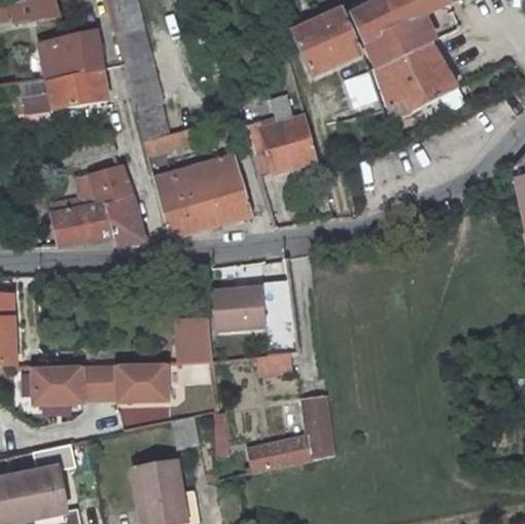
[(21,23),(38,20),(63,14),(61,0),(30,0),(16,3),(21,23)]
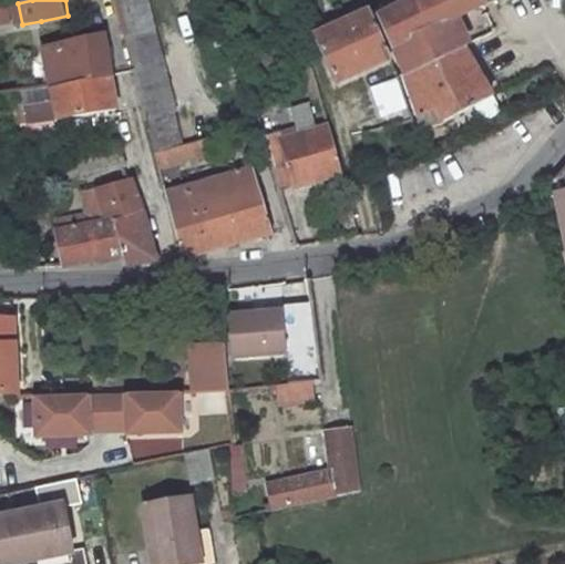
[(162,168),(212,154),(225,150),(234,147),(228,131),(183,144),(174,106),(176,105),(151,0),(121,0),(130,34),(127,34),(158,151),(157,151),(162,168)]
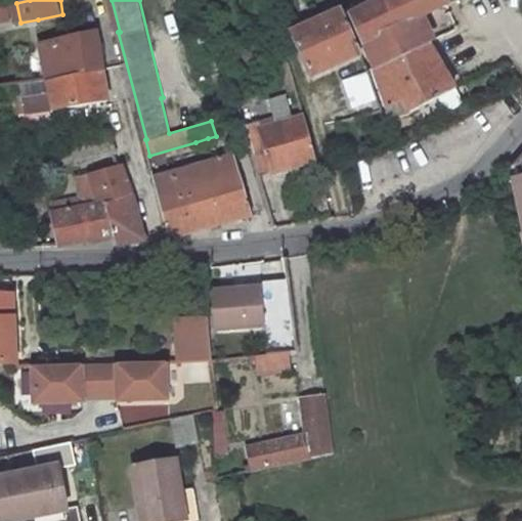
[(418,17),(410,0),(387,0),(354,14),(379,67),(429,44),(418,17)]
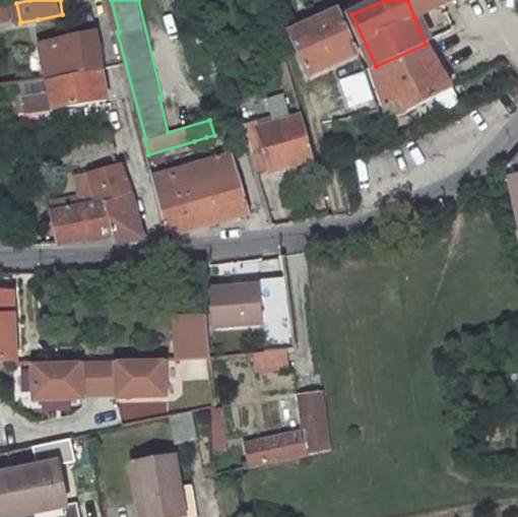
[(407,0),(414,17),(445,5),(443,0),(407,0)]
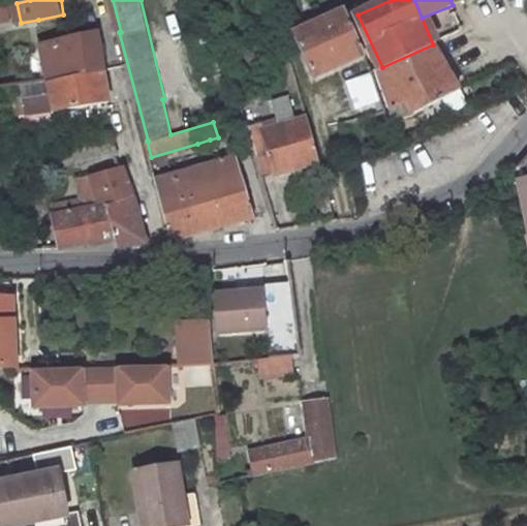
[(0,24),(14,22),(11,4),(0,7),(0,24)]
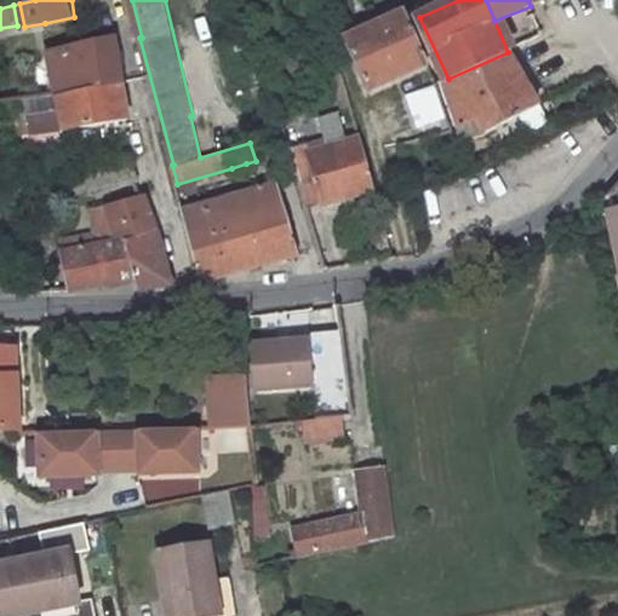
[(349,39),(375,91),(433,63),(410,11),(349,39)]
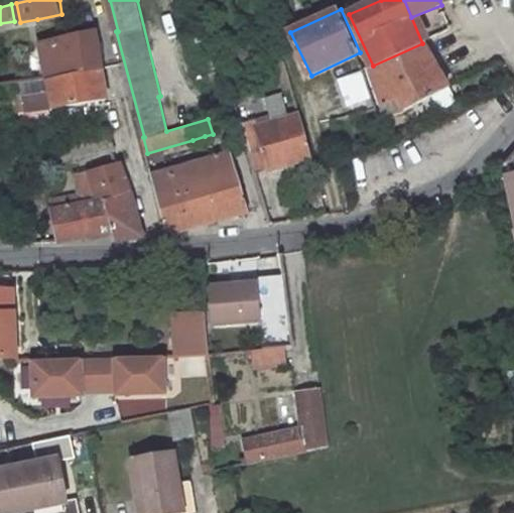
[(48,77),(103,69),(95,36),(42,43),(48,77)]
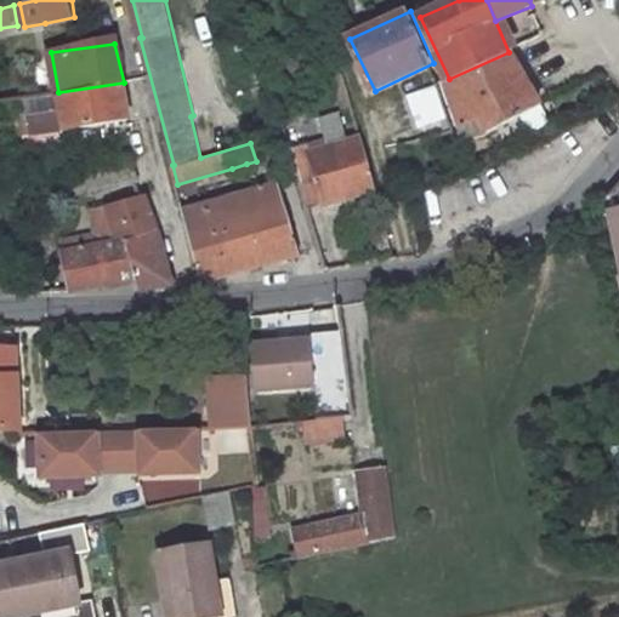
[(509,52),(449,79),(465,126),(470,137),(490,133),(540,108),(524,85),(509,52)]
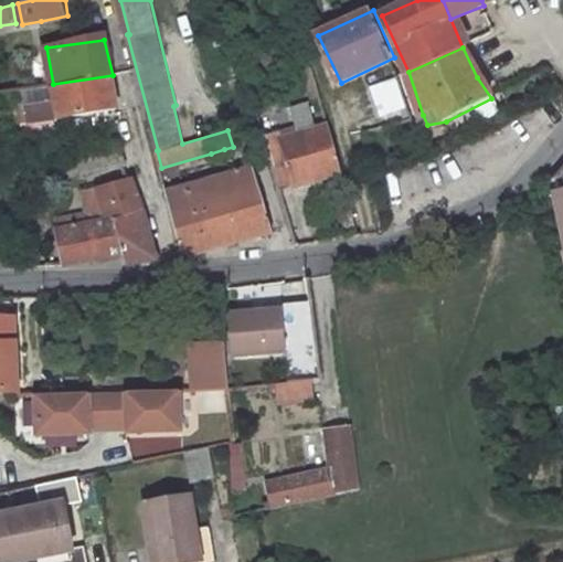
[(29,122),(119,106),(119,101),(113,75),(53,84),(24,89),(29,122)]
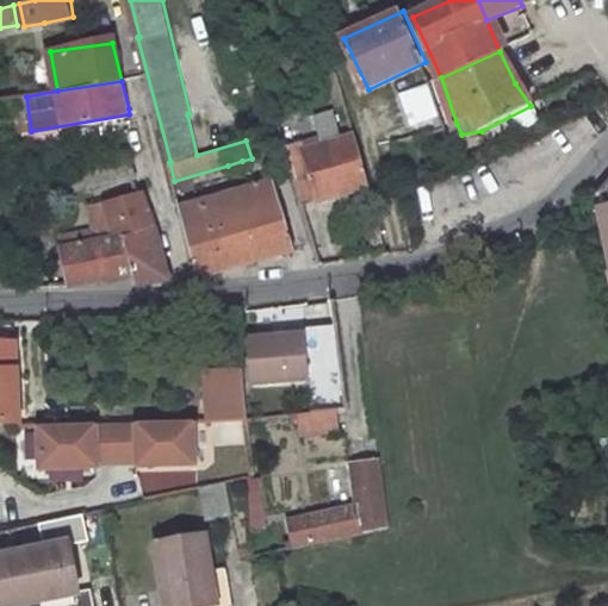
[(401,98),(415,135),(440,125),(426,88),(401,98)]
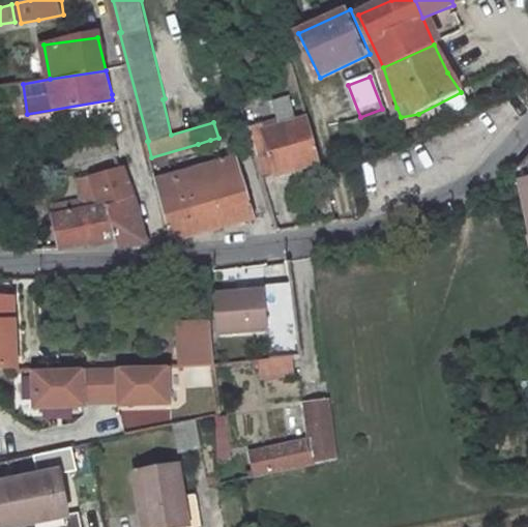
[(259,111),(242,115),(245,126),(263,122),(259,111)]
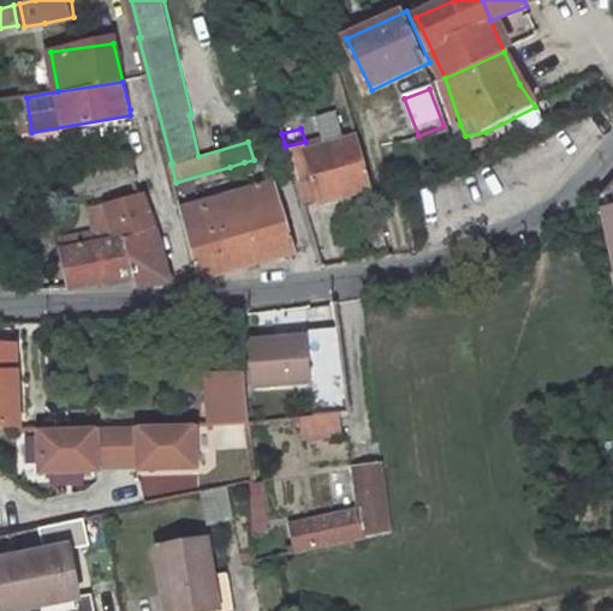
[(358,133),(308,150),(305,142),(285,147),(295,177),(304,209),(372,187),(358,133)]
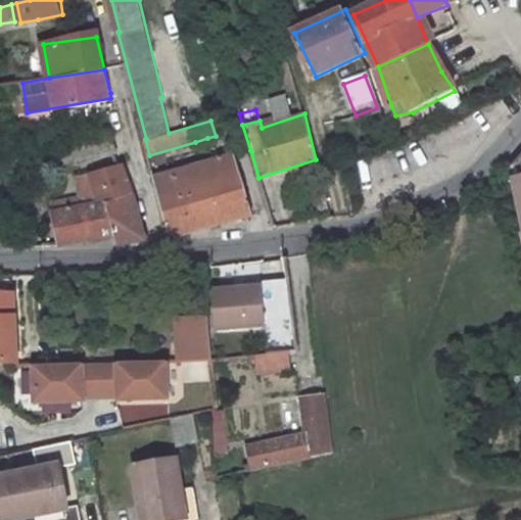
[(235,153),(154,177),(170,238),(249,215),(235,153)]
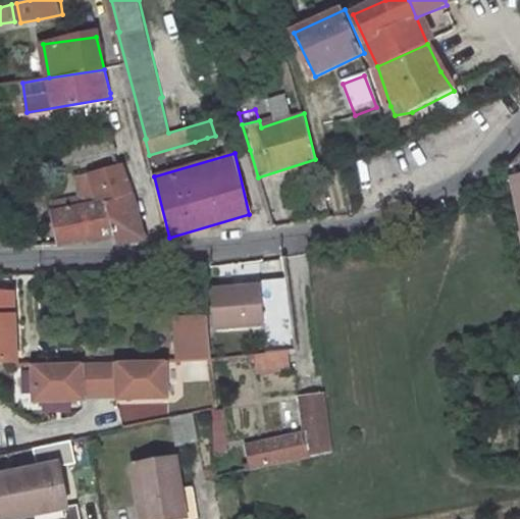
[(519,156),(509,169),(519,222),(519,156)]
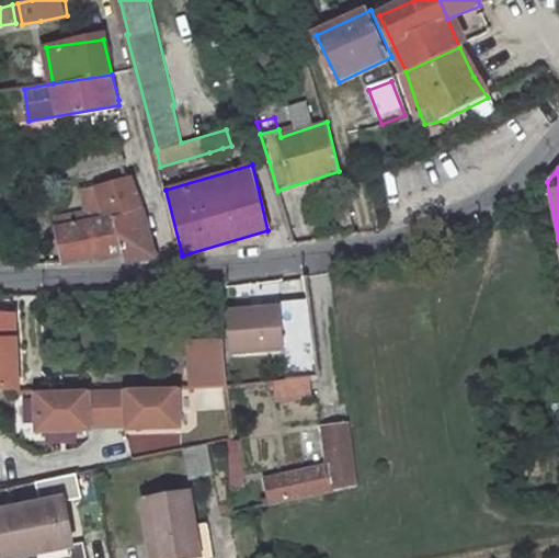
[(114,217),(143,208),(130,178),(95,188),(104,219),(114,217)]
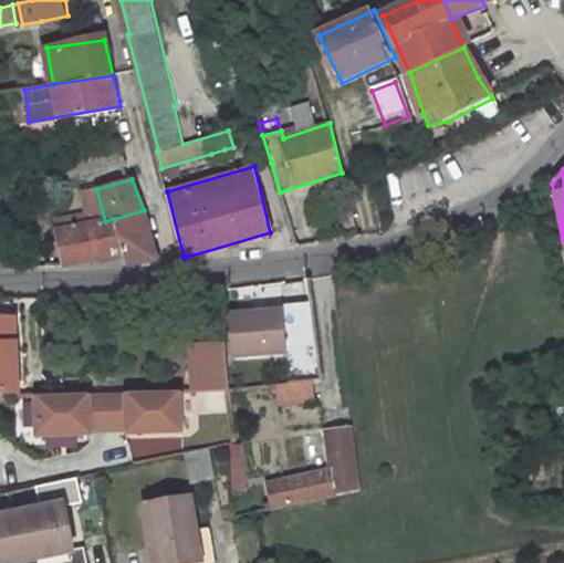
[(54,230),(105,221),(96,189),(85,193),(87,211),(51,218),(54,230)]
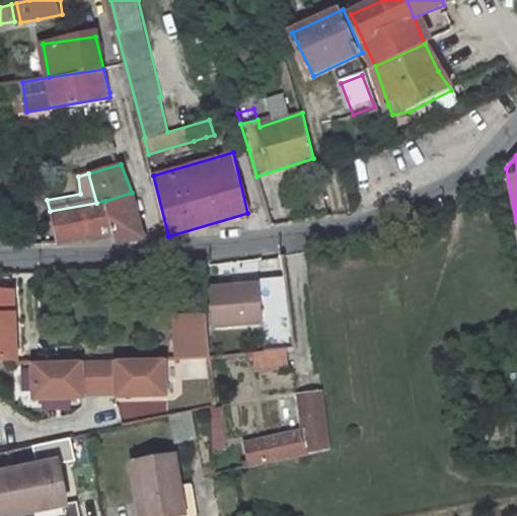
[(105,201),(114,234),(116,240),(145,237),(132,193),(105,201)]
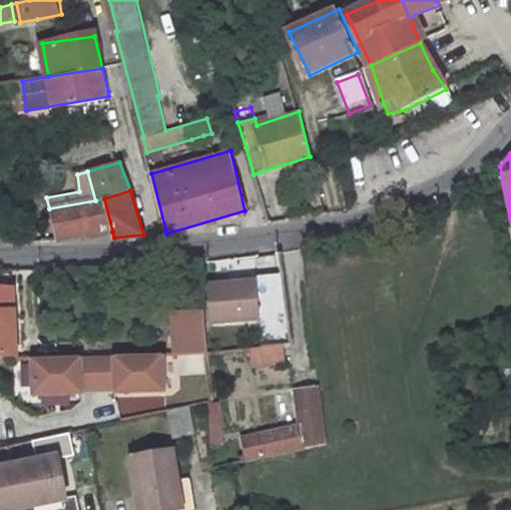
[(57,240),(87,233),(88,237),(112,231),(104,198),(95,200),(49,208),(57,240)]
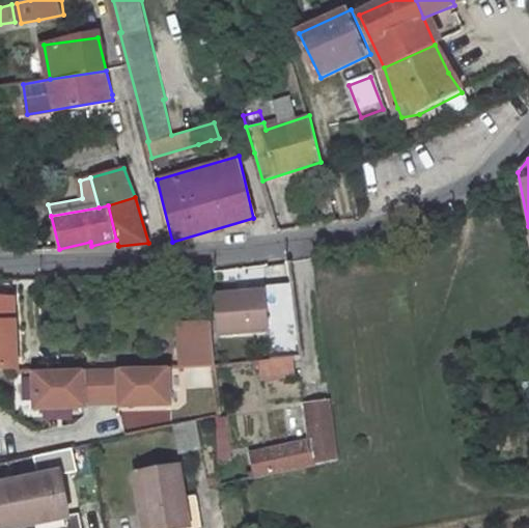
[(265,289),(215,294),(218,333),(268,329),(265,289)]
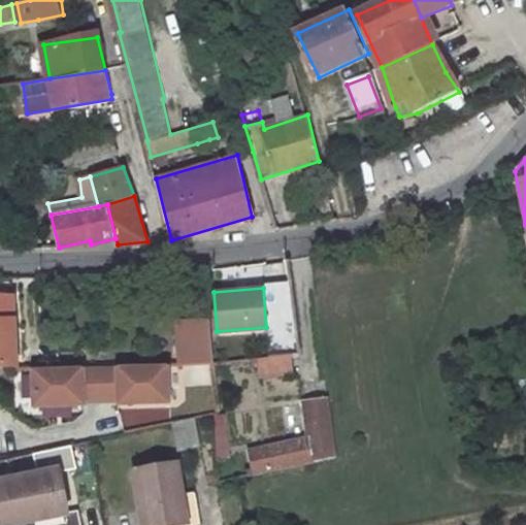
[(0,366),(14,366),(12,292),(0,292),(0,366)]
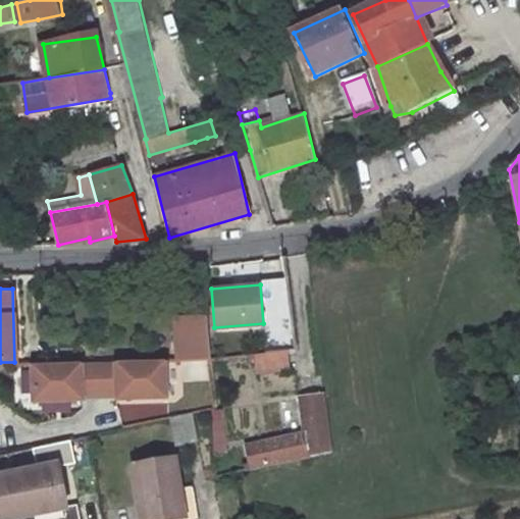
[(172,318),(174,358),(174,360),(210,360),(207,316),(172,318)]
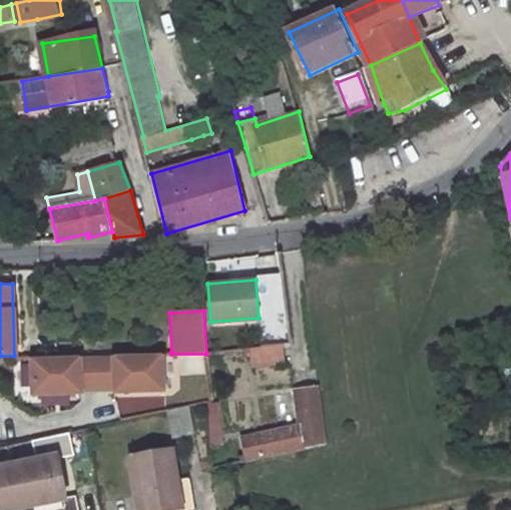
[(253,366),(285,364),(283,344),(251,347),(253,366)]
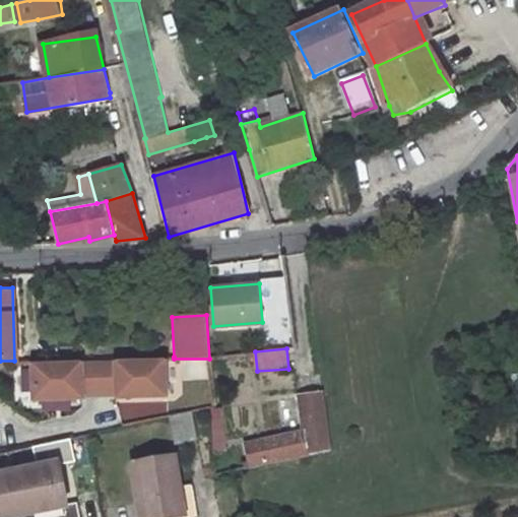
[(80,360),(80,397),(160,397),(160,360),(80,360)]
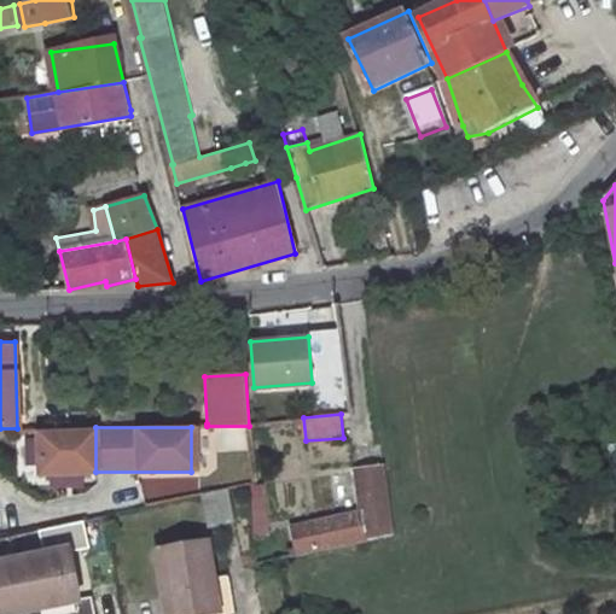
[(91,477),(91,428),(25,428),(25,477),(91,477)]
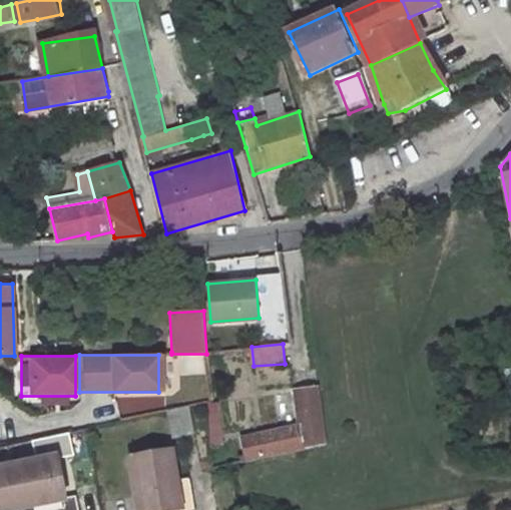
[(157,390),(115,399),(118,413),(160,404),(157,390)]
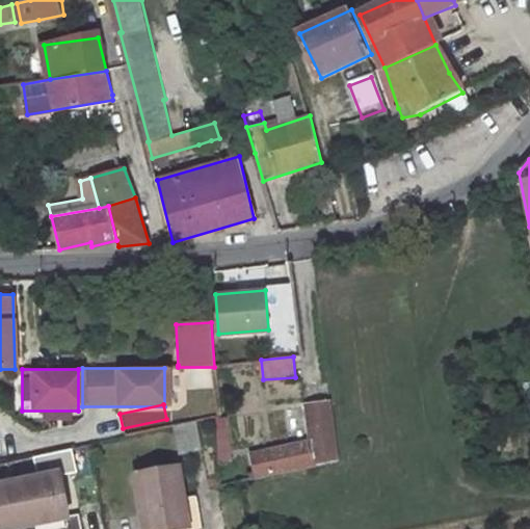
[(311,421),(313,445),(249,457),(253,478),(342,459),(336,417),(311,421)]
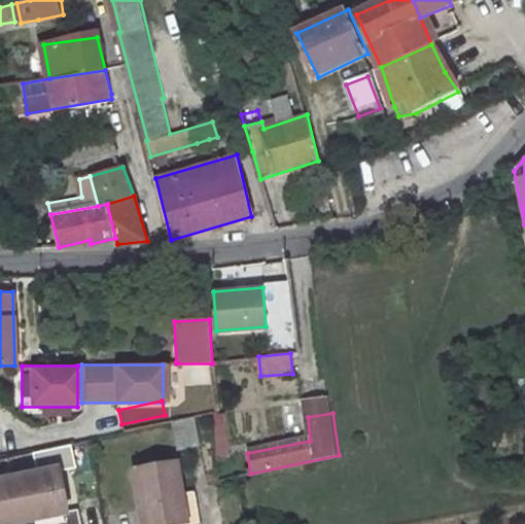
[(179,461),(135,468),(144,523),(173,523),(189,521),(179,461)]
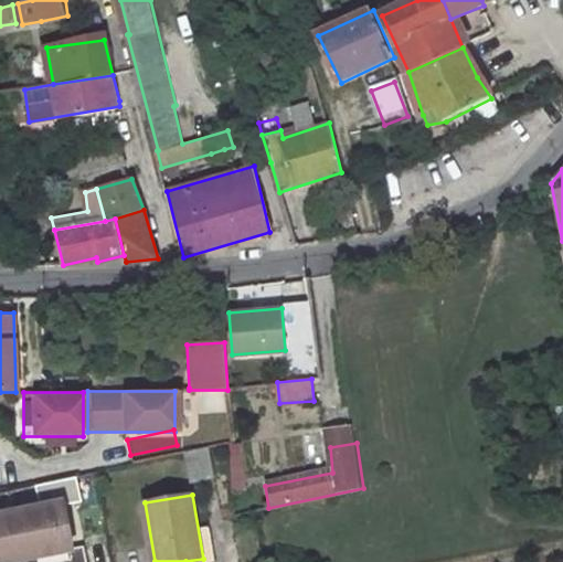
[(0,561),(9,561),(19,560),(68,551),(71,551),(61,502),(0,515),(0,561)]
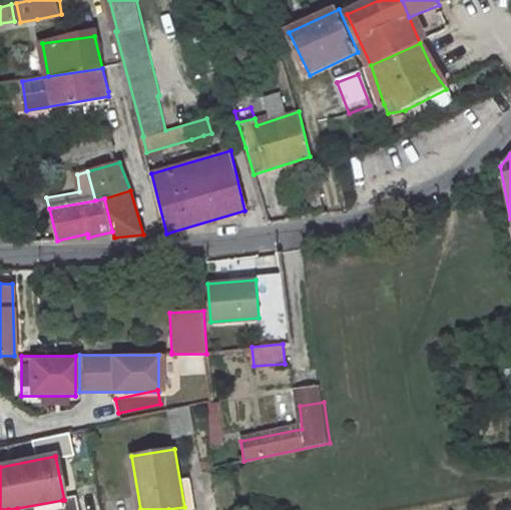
[(17,509),(63,509),(62,500),(17,508),(17,509)]
